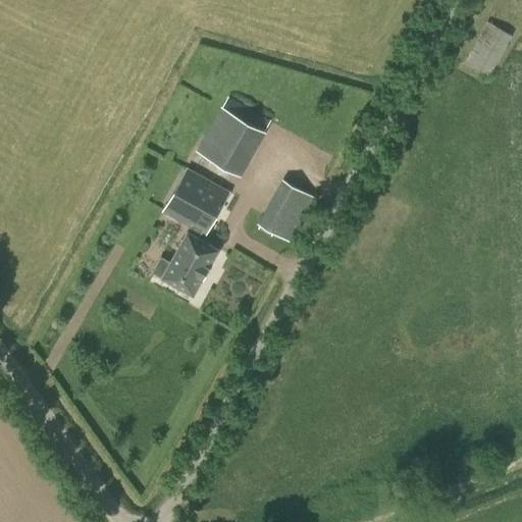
[(465,61),(488,76),(512,36),(487,21),(465,61)]
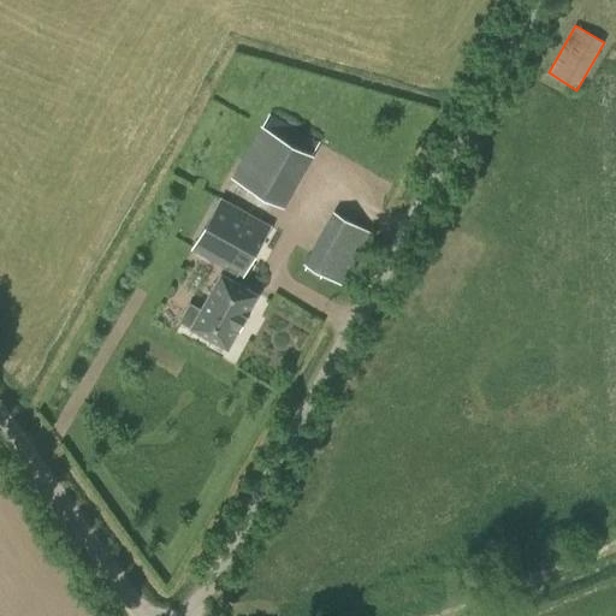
[(260,126),(231,177),(285,207),(313,157),(260,126)]
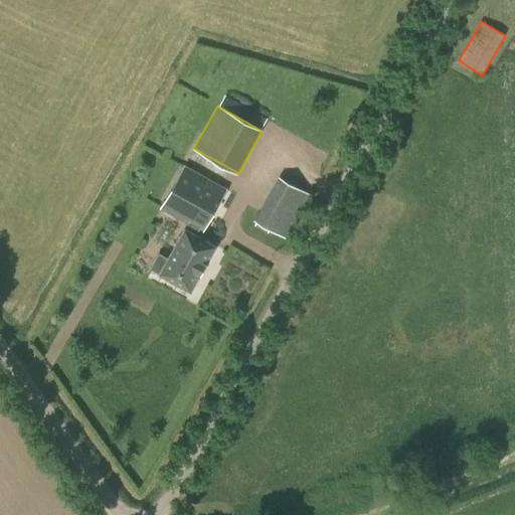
[(186,230),(196,235),(199,229),(203,232),(227,190),(186,167),(162,209),(189,224),(186,230)]
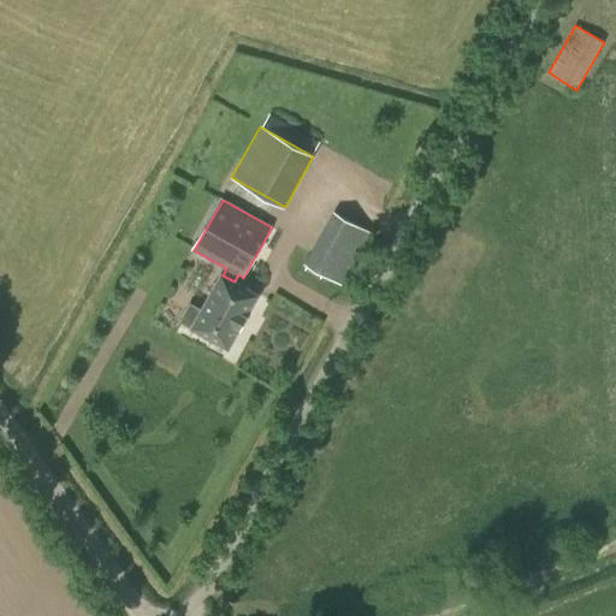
[(333,215),(303,265),(314,271),(339,284),(368,235),(333,215)]
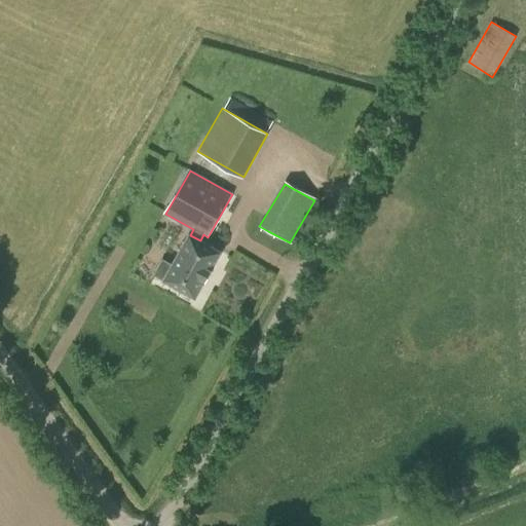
[(190,234),(174,264),(162,258),(153,273),(164,279),(195,297),(220,252),(200,240),(190,235),(190,234)]
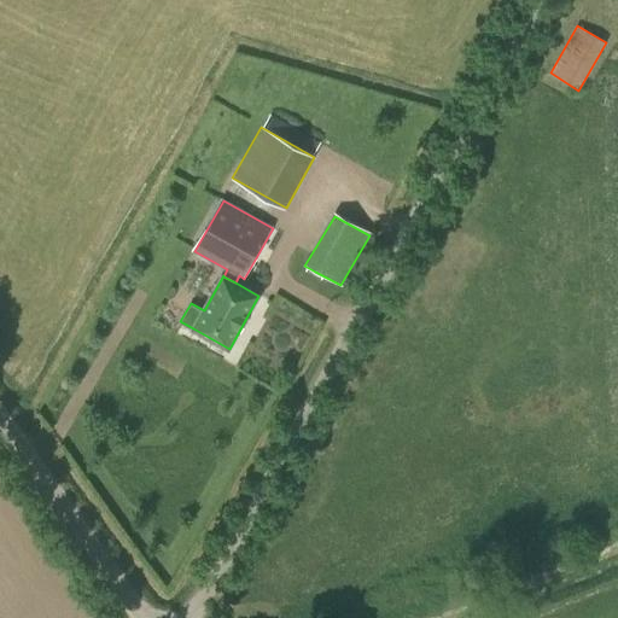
All buildings are outlined.
